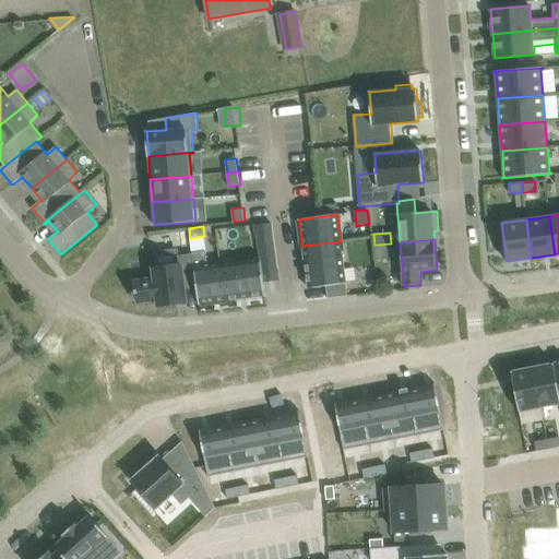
[(341,241),(304,246),(305,253),(309,287),(309,288),(326,286),(328,298),(347,296),(346,284),(347,284),(347,283),(346,283),(342,249),(341,241)]
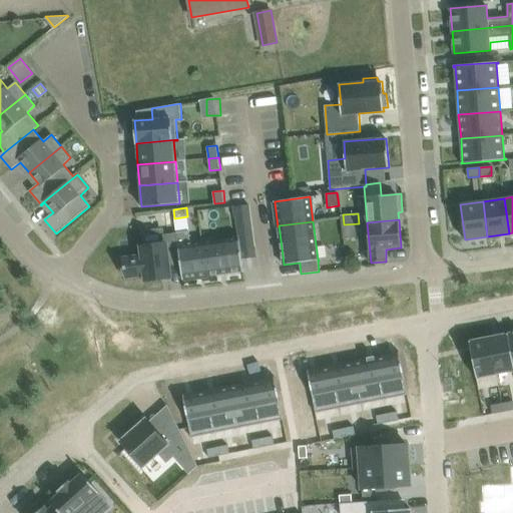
[(359,223),(344,224),(345,236),(360,235),(359,223)]
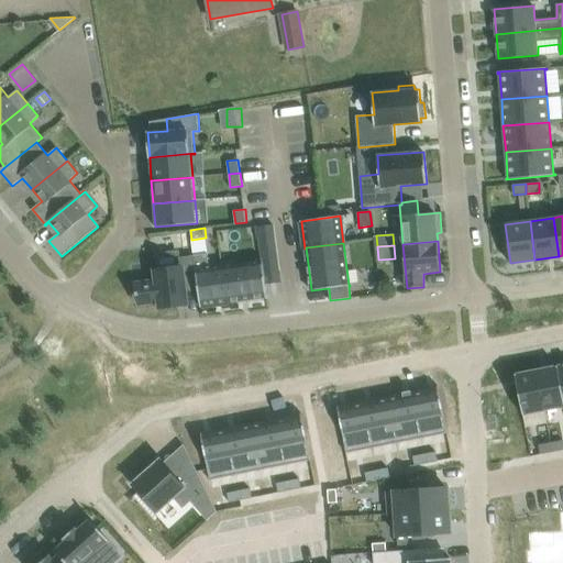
[(209,253),(194,255),(196,267),(198,289),(200,307),(202,307),(201,306),(229,302),(229,301),(234,300),(266,297),(267,297),(265,283),(264,273),(262,258),(261,258),(261,260),(229,264),(211,266),(209,253)]
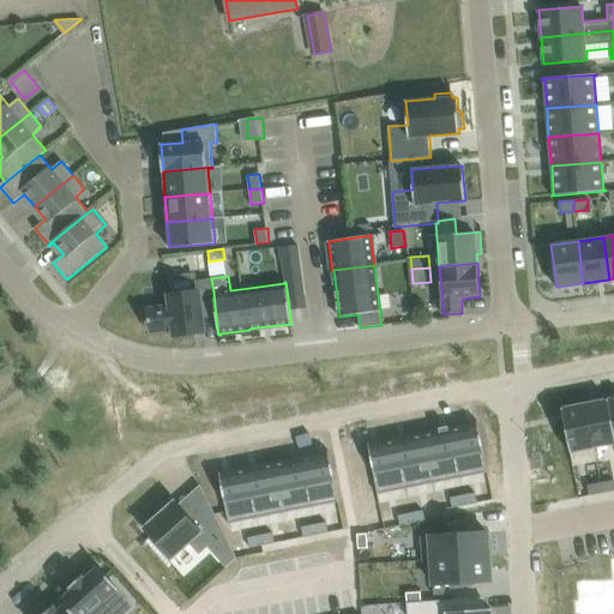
[(169,305),(148,307),(151,332),(174,330),(175,336),(204,333),(202,317),(216,315),(214,292),(211,278),(196,281),(197,290),(168,294),(169,305)]
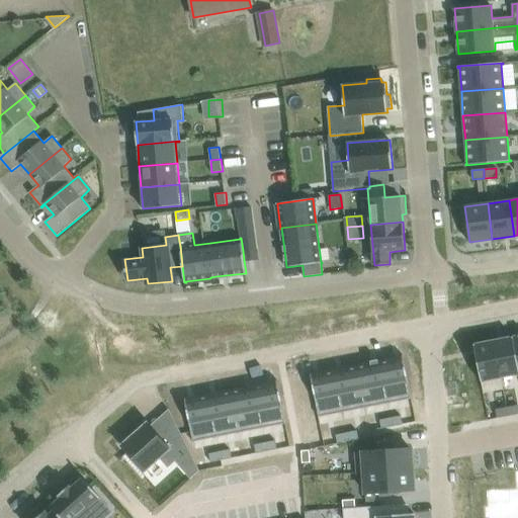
[(517,363),(513,337),(494,340),(501,377),(517,373),(517,363)]
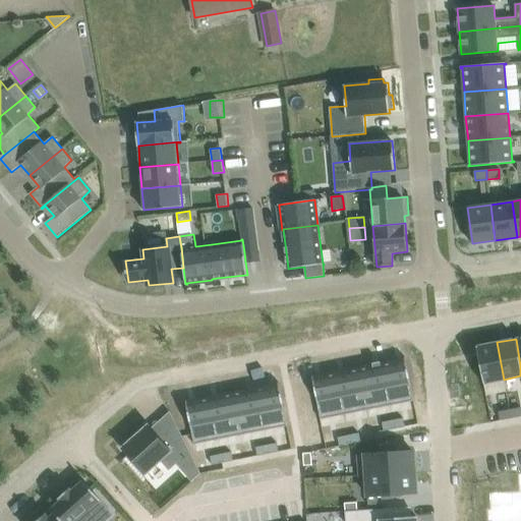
[(497,342),(476,346),(483,384),(504,380),(497,342)]
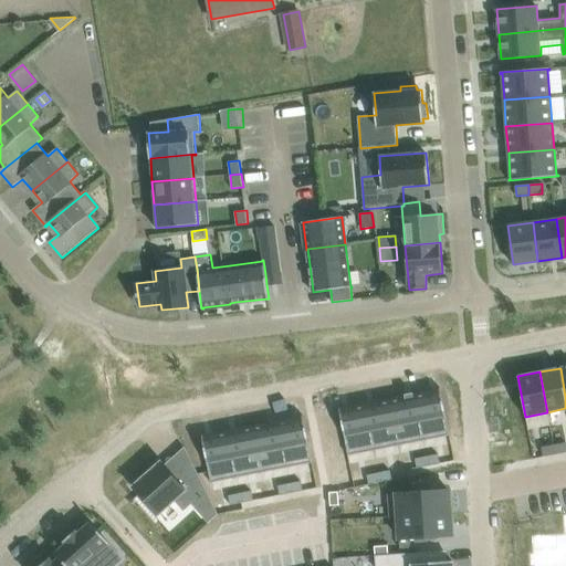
[(439,389),(415,394),(423,441),(450,436),(440,388),(439,388),(439,389)]
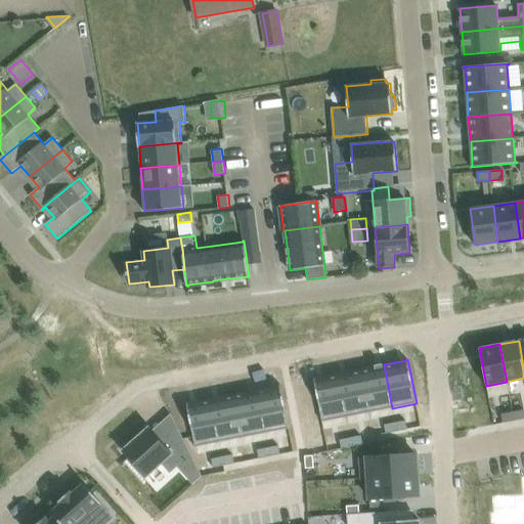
[(376,366),(361,369),(369,412),(392,408),(384,364),(383,365),(383,363),(375,365),(376,366)]
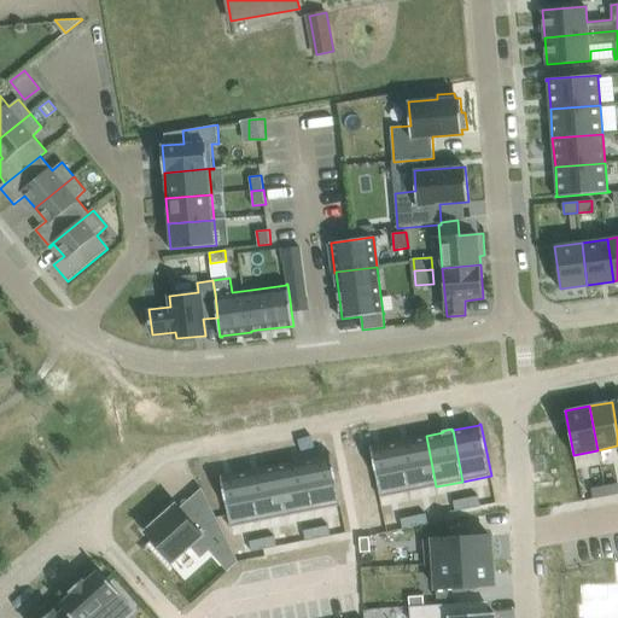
[(426,436),(398,442),(409,491),(436,487),(426,436)]
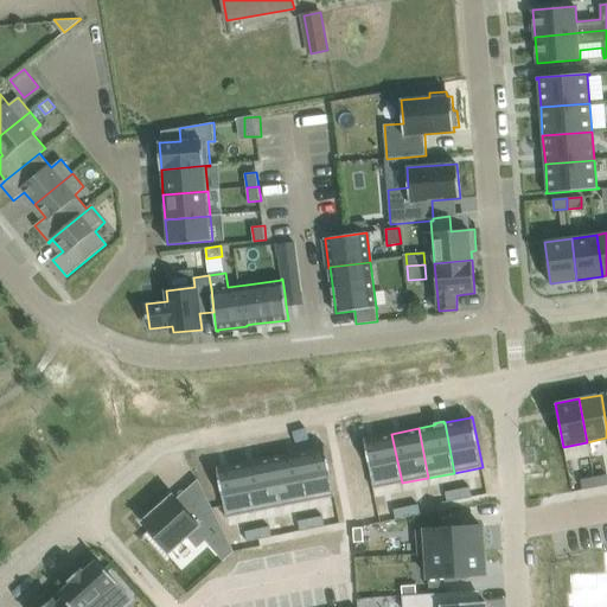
[(364,438),(374,489),(402,483),(391,434),(365,439),(365,438),(364,438)]
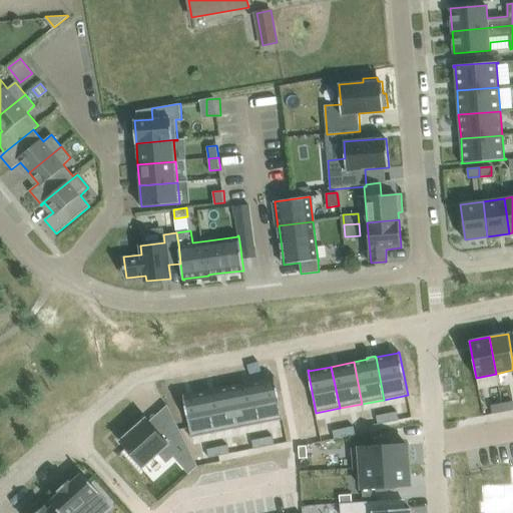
[(274,378),(251,382),(260,424),(284,419),(275,376),(274,376),(274,378)]
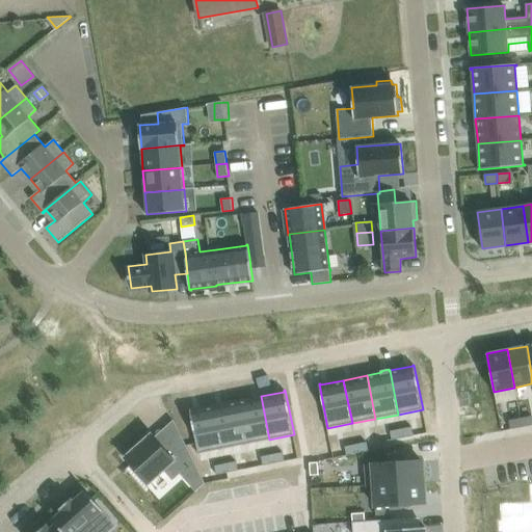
[(261,396),(238,401),(246,445),(269,440),(261,396)]
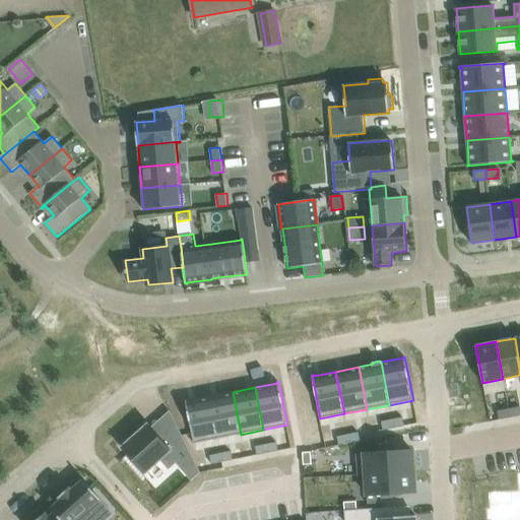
[(233,392),(209,396),(217,439),(241,435),(233,392)]
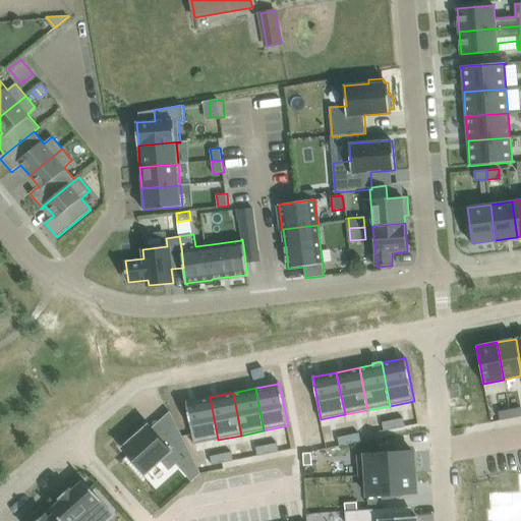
[(187,400),(185,400),(192,435),(194,445),(218,440),(210,397),(187,401),(187,400)]
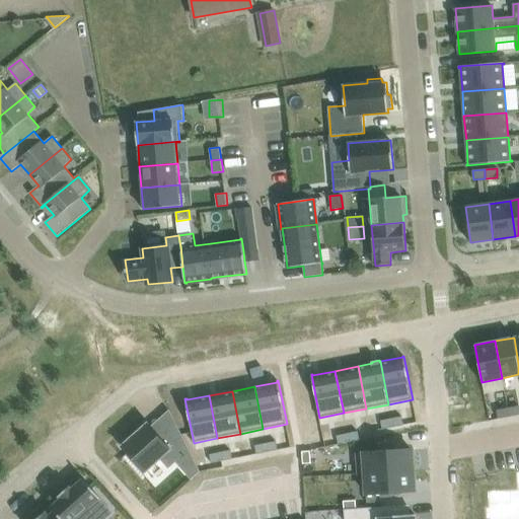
[(518,405),(508,408),(510,417),(518,415),(518,405)]
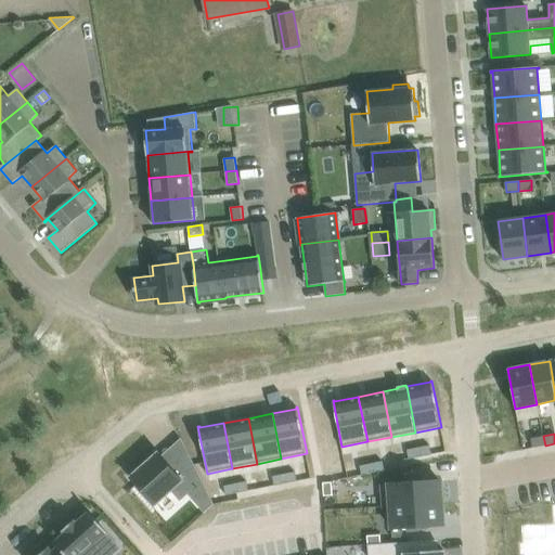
[(543,436),(531,439),(533,448),(545,446),(543,436)]
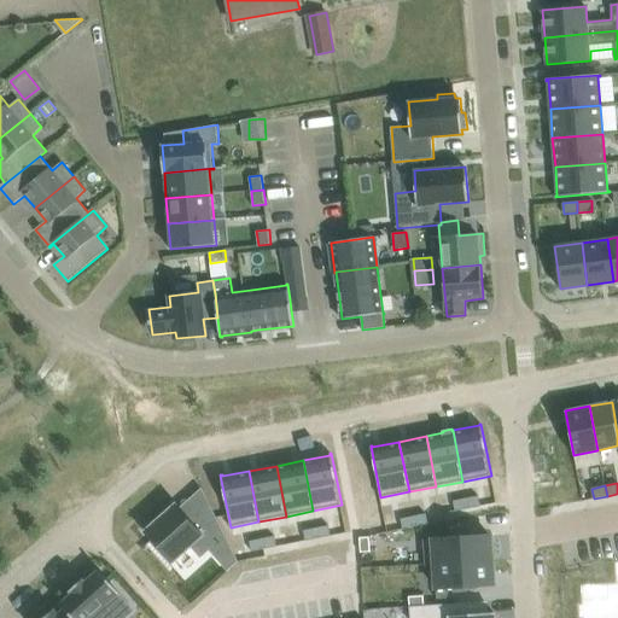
[(479,496),(466,499),(468,508),(481,506),(479,496)]
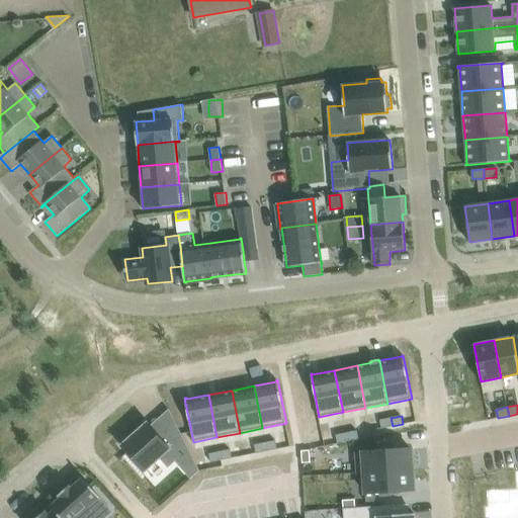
[(391,418),(380,420),(381,428),(393,426),(391,418)]
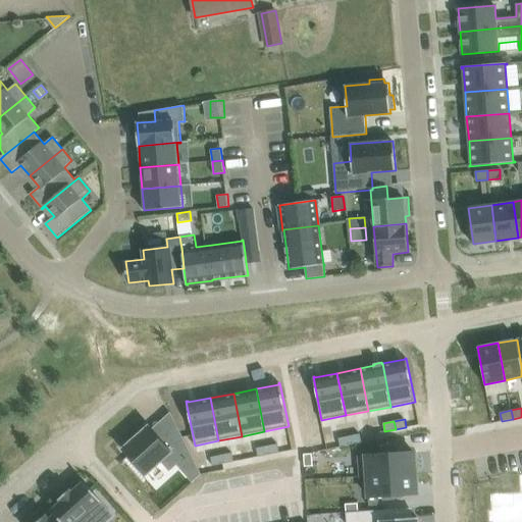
[(134,432),(121,444),(123,446),(121,448),(145,473),(160,460),(168,470),(190,451),(176,425),(161,439),(148,424),(136,434),(134,432)]
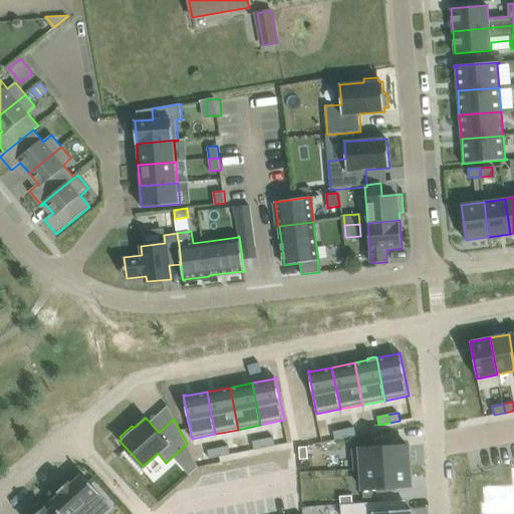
[(354,427),(344,430),(346,438),(356,436),(354,427)]
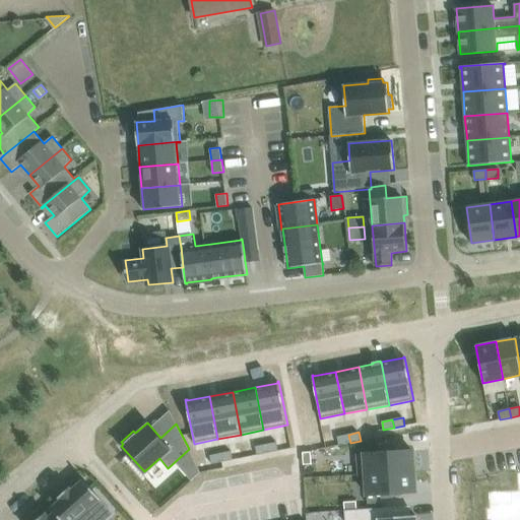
[(348,435),(337,437),(339,445),(350,443),(348,435)]
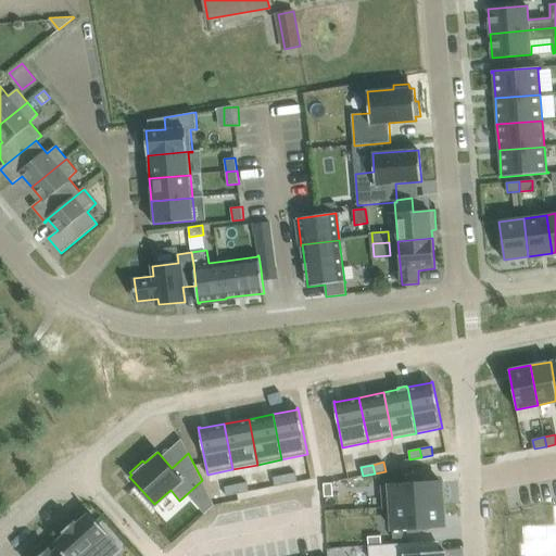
[(295,472),(285,475),(287,484),(298,482),(295,472)]
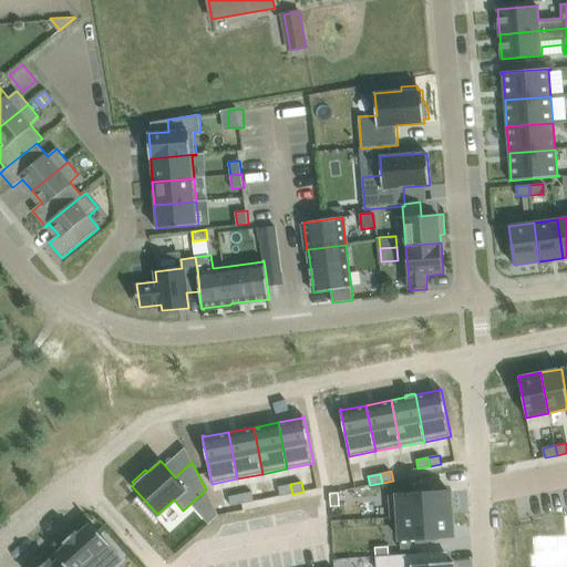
[(290,484),(279,486),(280,496),(292,494),(290,484)]
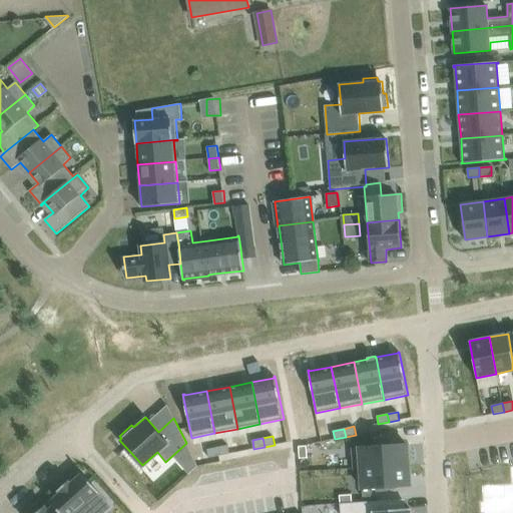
[(375,447),(352,448),(353,469),(361,469),(409,466),(407,444),(385,446),(385,443),(374,444),(375,447)]
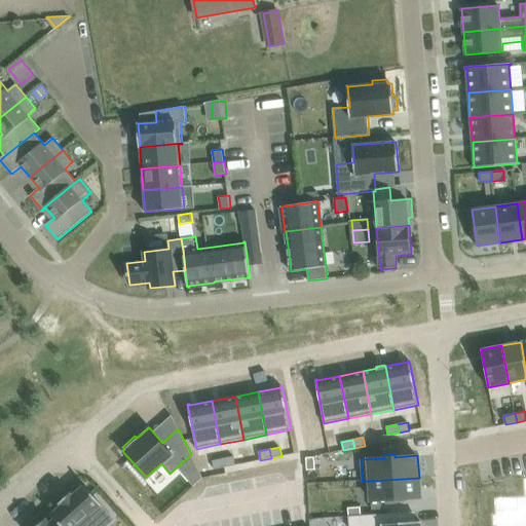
[(234,456),(223,458),(225,467),(235,465),(234,456)]
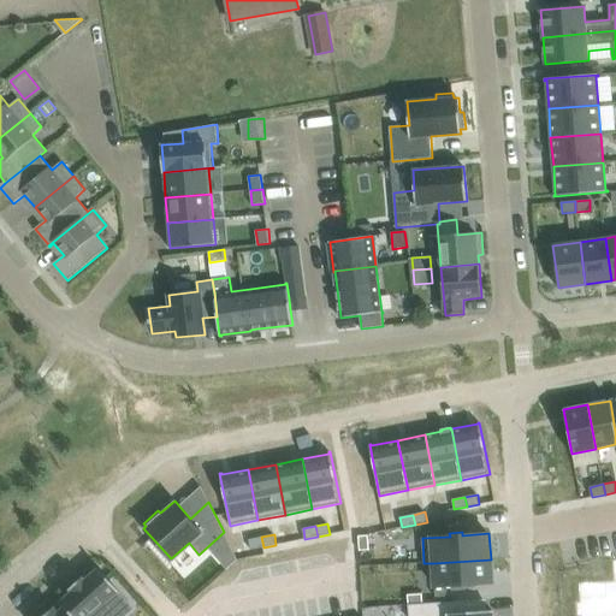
[(368,535),(359,537),(360,551),(369,550),(368,535)]
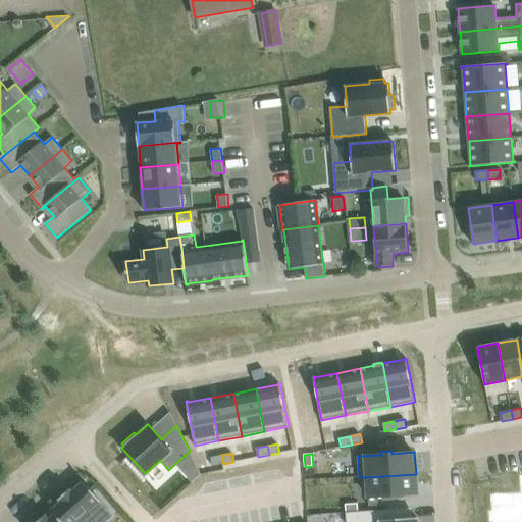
[(221,455),(211,457),(213,466),(223,464),(221,455)]
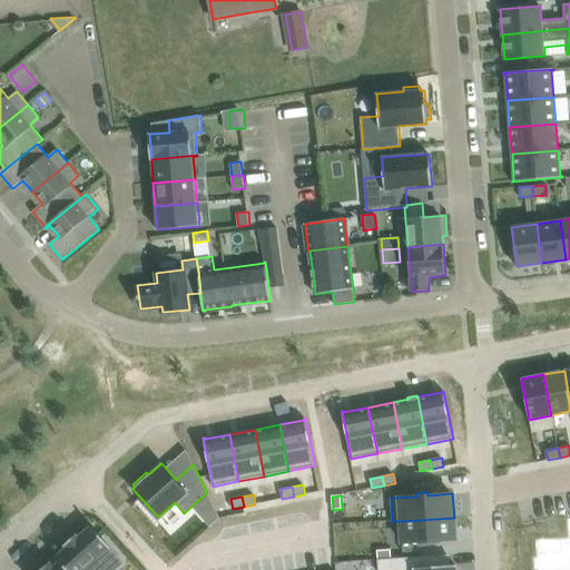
[(454,518),(401,521),(403,552),(423,551),(422,544),(431,544),(431,540),(455,539),(454,518)]
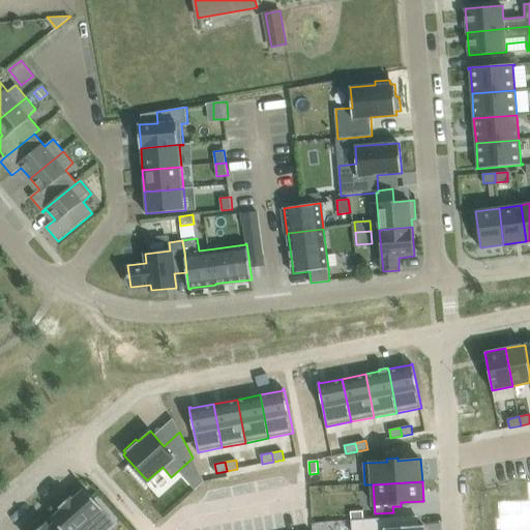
[(499,521),(496,521),(496,529),(529,529),(529,481),(527,482),(528,503),(498,504),(499,521)]
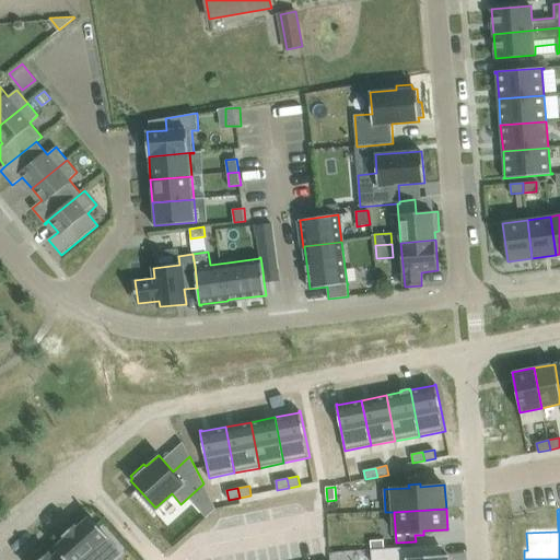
[(68,536),(56,547),(58,550),(67,559),(105,559),(95,549),(109,536),(91,515),(78,527),(76,525),(66,534),(68,536)]
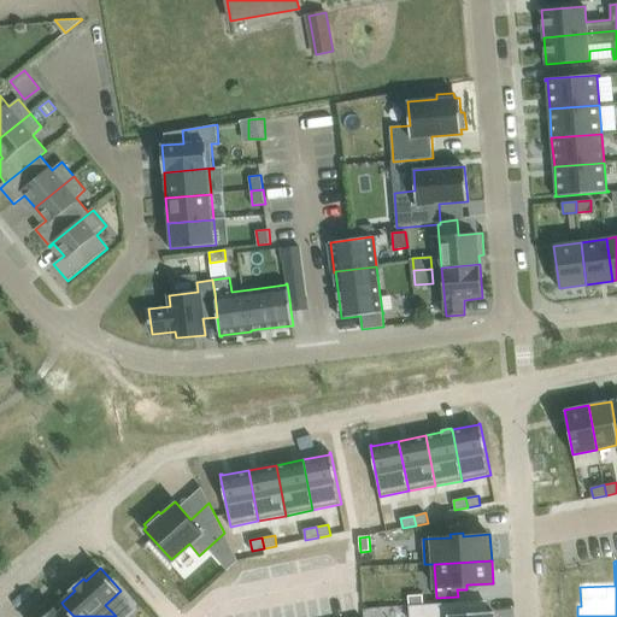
[(423,594),(409,595),(409,605),(424,604),(423,594)]
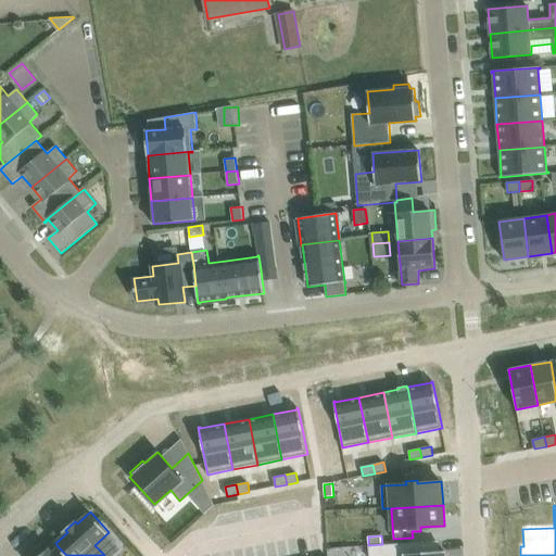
[(382,544),(368,545),(369,555),(445,555),(445,552),(427,553),(426,542),(382,544)]
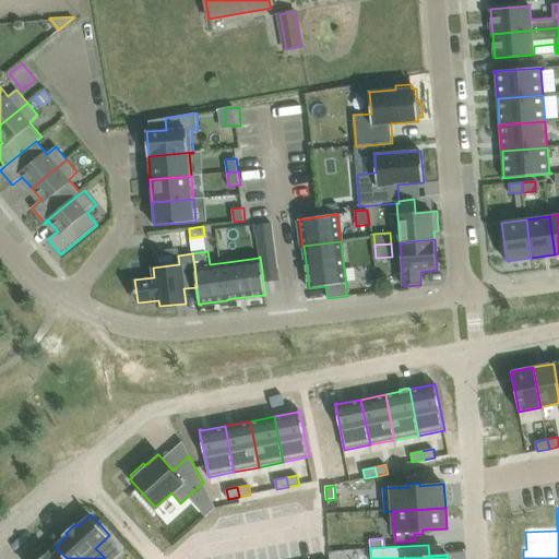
[(49,550),(39,558),(67,558),(58,549),(52,555),(49,550)]
